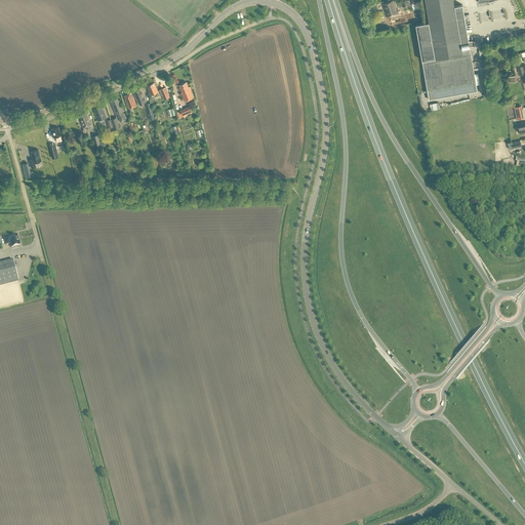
[(396,6),(393,0),(382,4),(388,17),(397,13),(395,6),(396,6)]
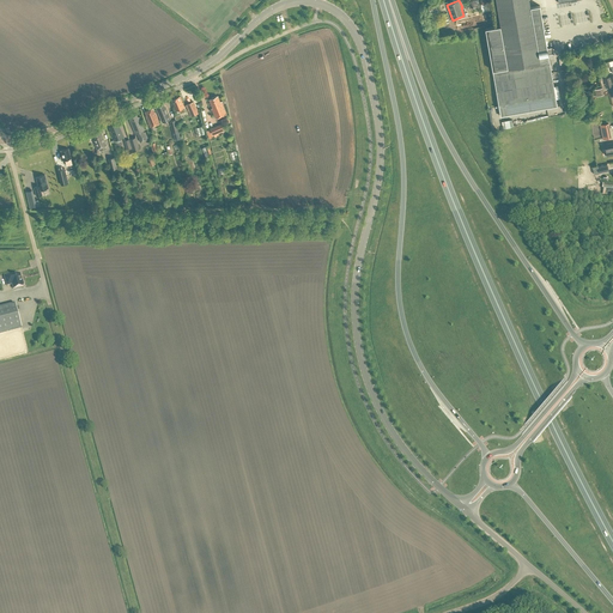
[(556,97),(548,58),(540,5),(530,6),(528,0),(496,0),(501,25),(485,29),(499,107),(556,97)]
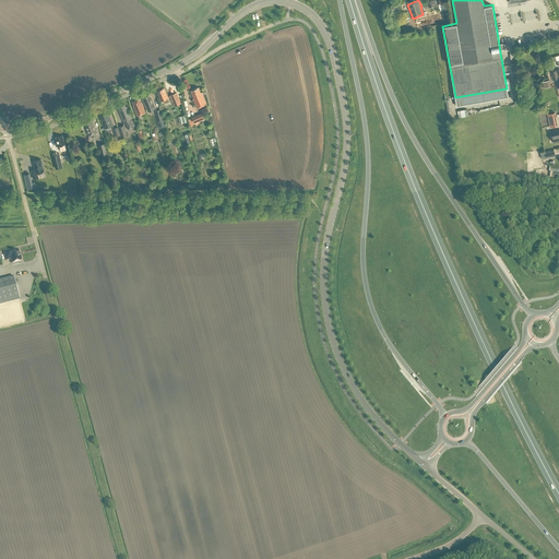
[(433,14),(419,16),(421,25),(435,22),(433,14)]
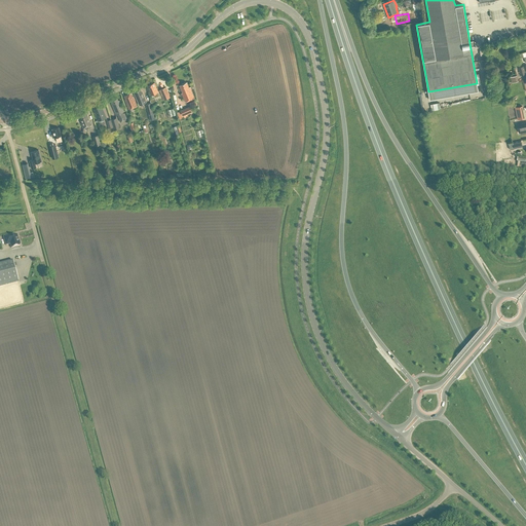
[(159,95),(158,91),(154,82),(147,85),(153,99),(155,99),(154,97),(159,95)]
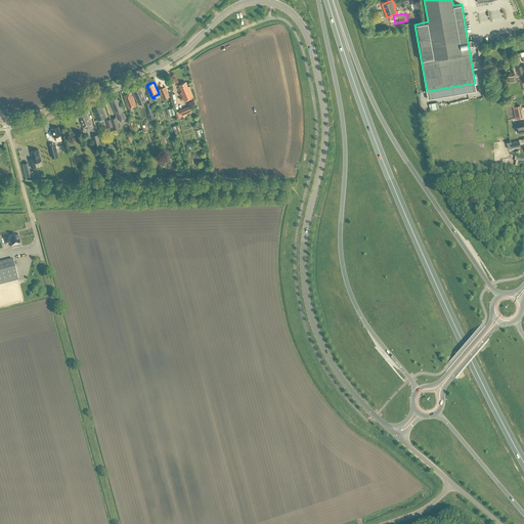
[(188,87),(186,82),(179,85),(182,92),(181,92),(184,101),(193,97),(189,86),(188,87)]
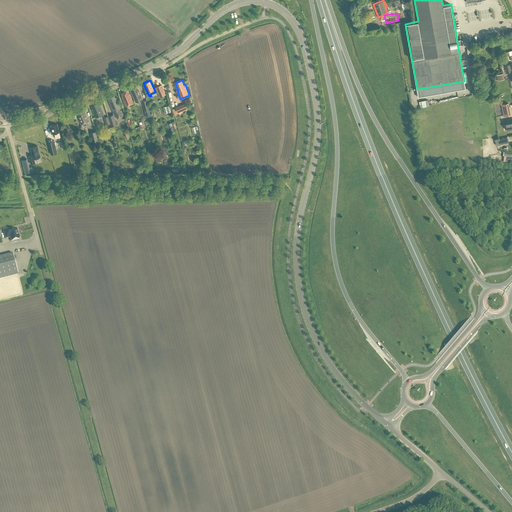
[(159,97),(166,94),(162,84),(155,87),(159,97)]
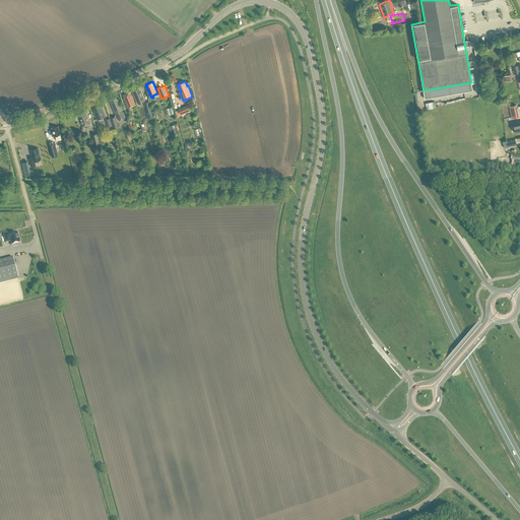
[(132,90),(137,101),(138,104),(145,101),(141,90),(140,91),(139,87),(132,90)]
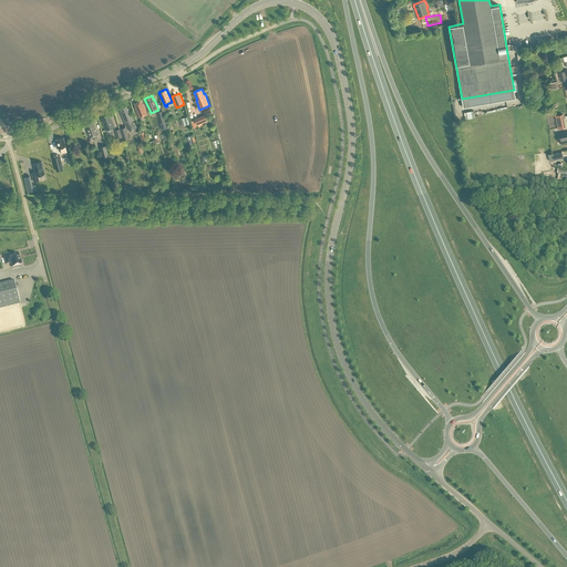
[(143,104),(142,100),(137,102),(136,101),(135,102),(134,103),(136,109),(135,109),(140,117),(148,114),(144,103),(143,104)]
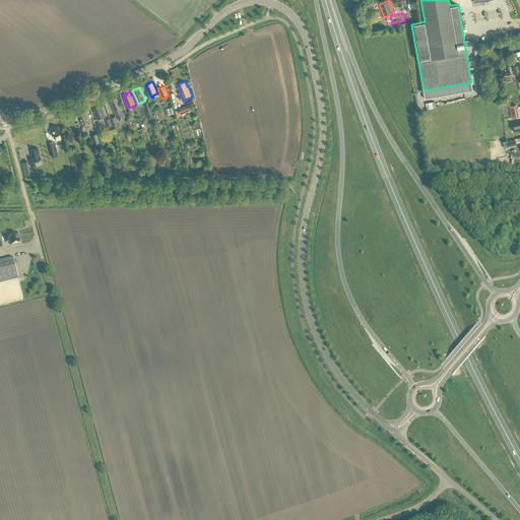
[(125,118),(121,110),(123,110),(118,100),(117,100),(116,96),(110,100),(111,102),(110,102),(115,113),(116,112),(119,121),(125,118)]
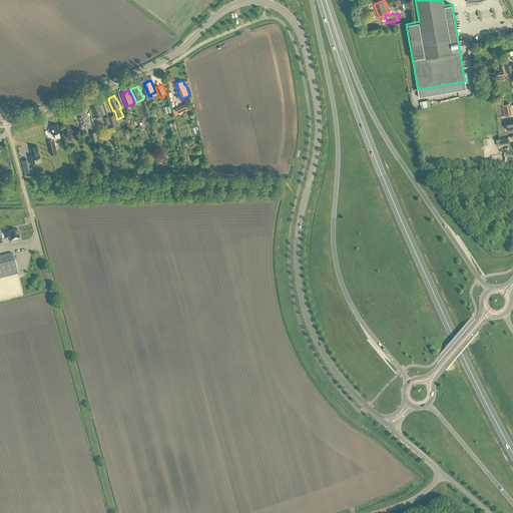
[(142,101),(145,111),(146,116),(150,115),(149,110),(146,100),(142,101)]
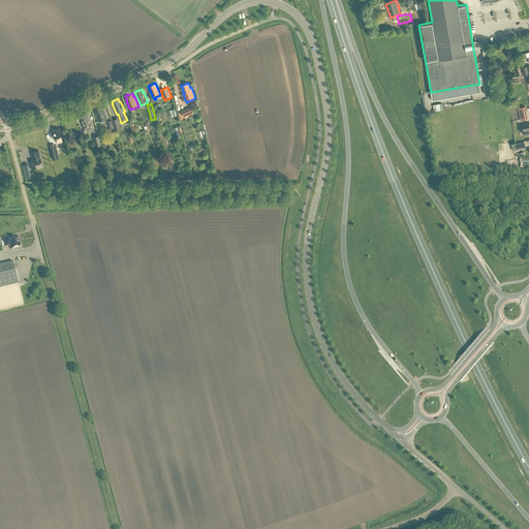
[(525,105),(518,107),(521,120),(528,119),(525,105)]
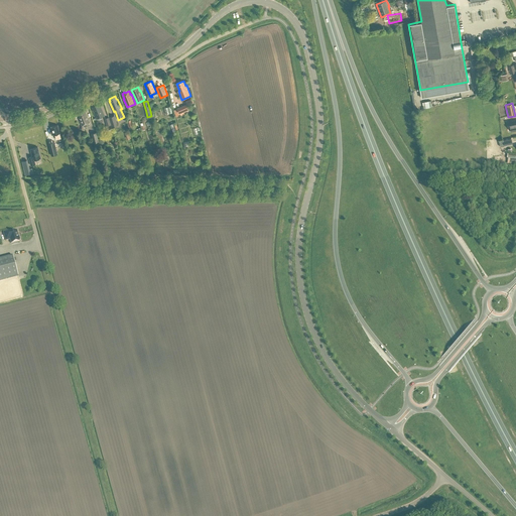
[(97,118),(104,115),(100,105),(99,105),(98,104),(92,106),(97,118)]
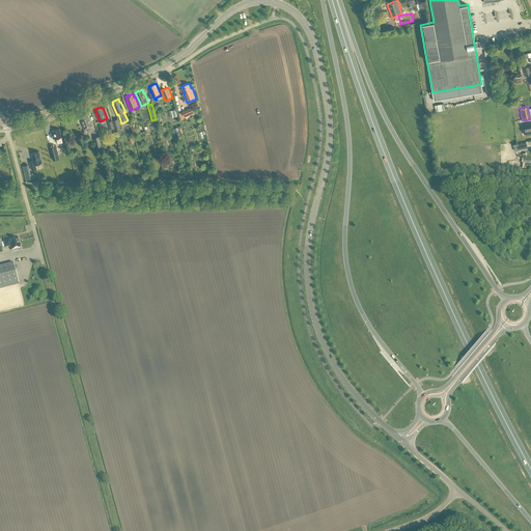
[(92,124),(87,112),(79,115),(82,123),(84,129),(92,124)]
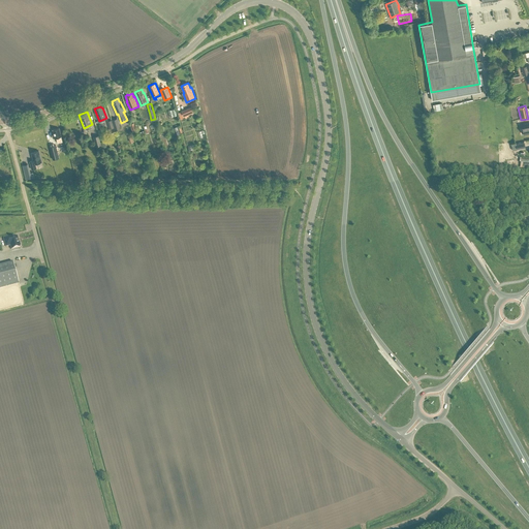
[(112,120),(115,130),(120,128),(117,118),(112,120)]
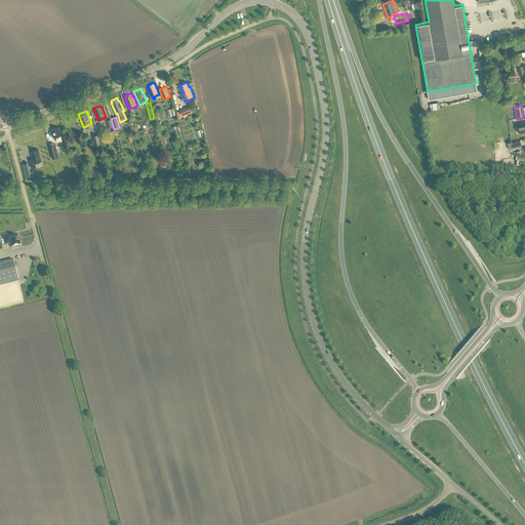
[(53,137),(56,136),(57,142),(63,140),(61,135),(58,127),(52,129),(53,133),(52,134),(53,137)]
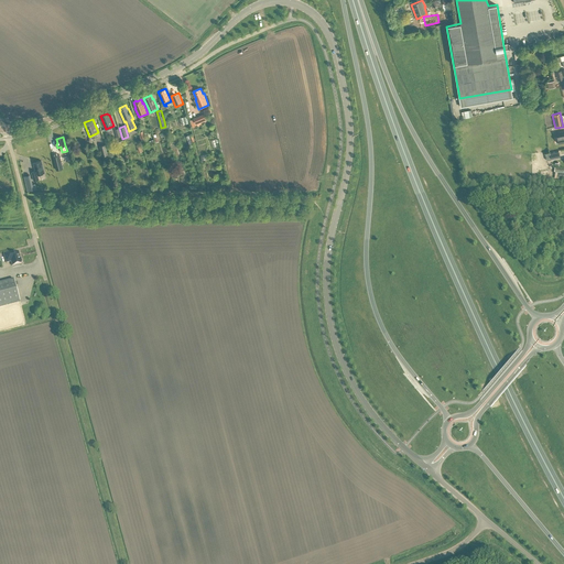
[(63,167),(62,163),(60,154),(53,155),(55,165),(55,170),(63,167)]
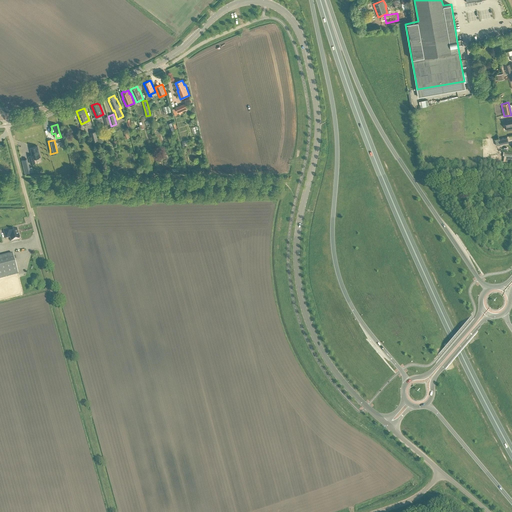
[(40,156),(37,146),(30,147),(32,155),(29,156),(30,164),(35,163),(34,158),(40,156)]
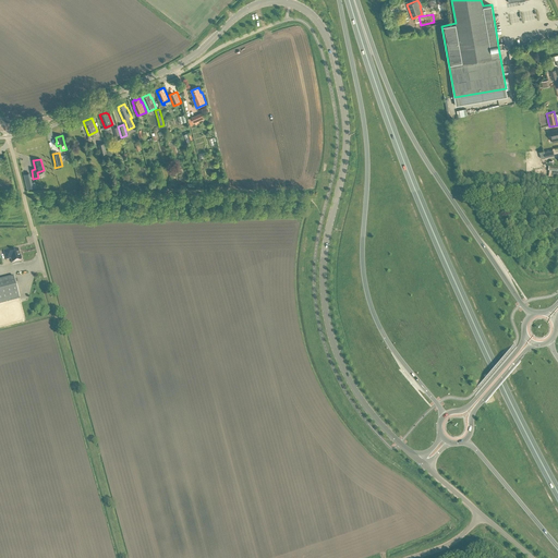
[(549,178),(557,178),(557,171),(557,169),(548,168),(548,172),(550,172),(549,178)]
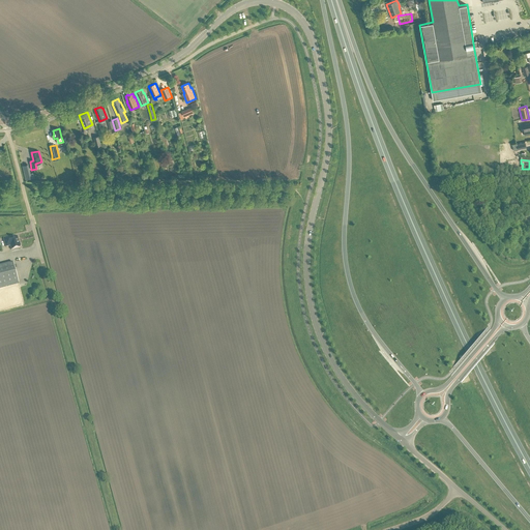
[(23,165),(27,178),(35,176),(34,171),(31,172),(29,163),(23,165)]
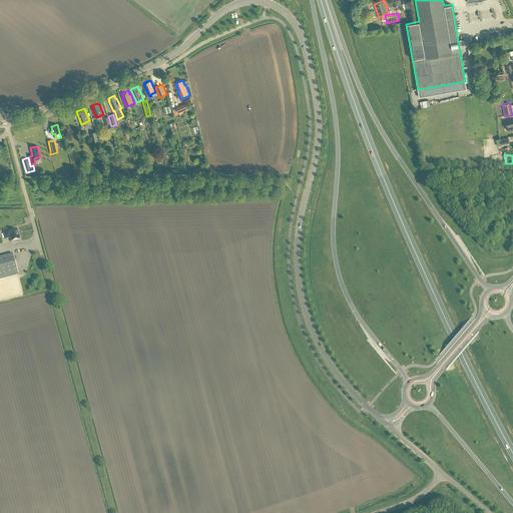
[(18,236),(17,230),(9,232),(9,230),(4,231),(6,239),(10,238),(12,242),(20,240),(19,239),(20,238),(19,235),(18,236)]
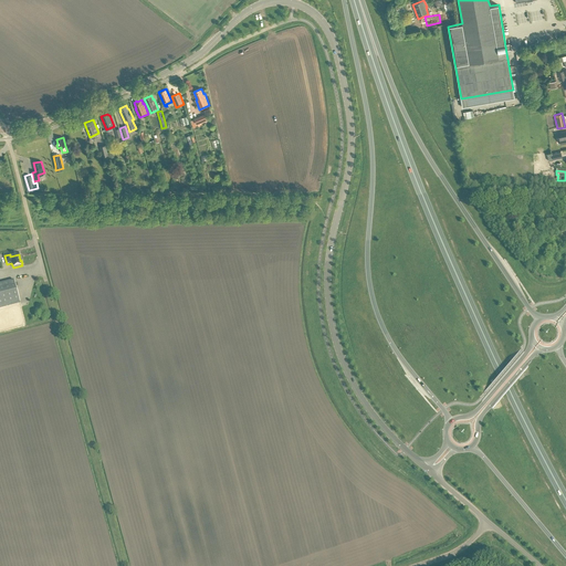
[(0,307),(20,303),(14,281),(0,284),(0,307)]
